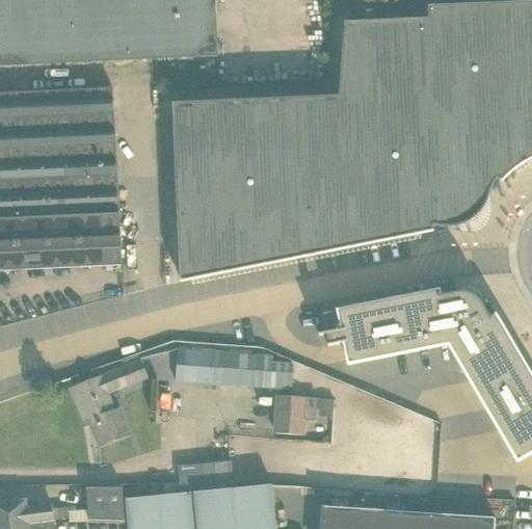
[(0,0),(0,63),(216,54),(213,0),(0,0)]
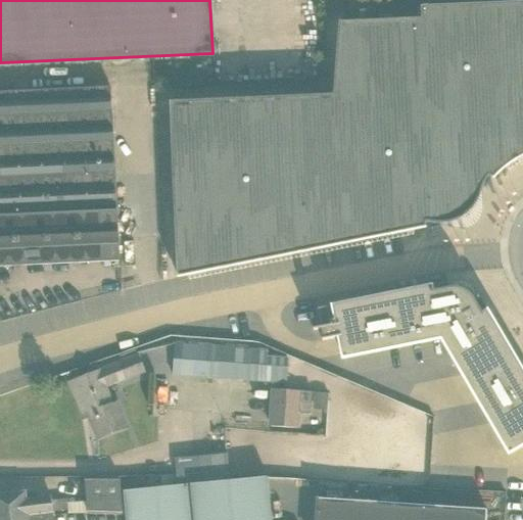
[(522,0),(421,5),(420,0),(348,0),(349,19),(339,19),(333,93),(170,100),(178,274),(425,225),(425,223),(425,221),(430,221),(435,222),(439,222),(447,221),(455,219),(461,216),(467,211),(472,206),(476,200),(479,194),(483,183),(486,176),(488,173),(492,174),(491,175),(492,176),(502,167),(515,157),(522,152),(522,0)]
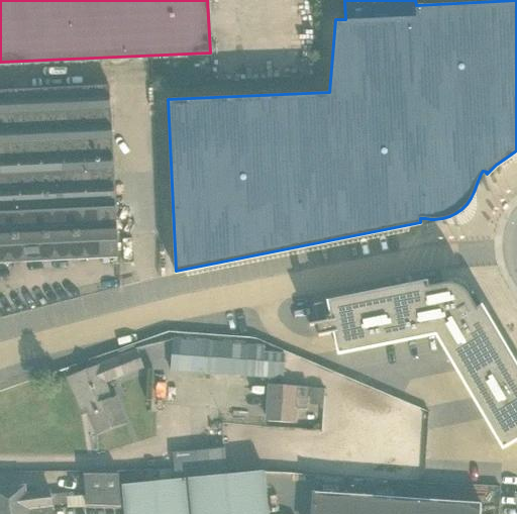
[(0,261),(118,255),(109,85),(0,89),(0,261)]
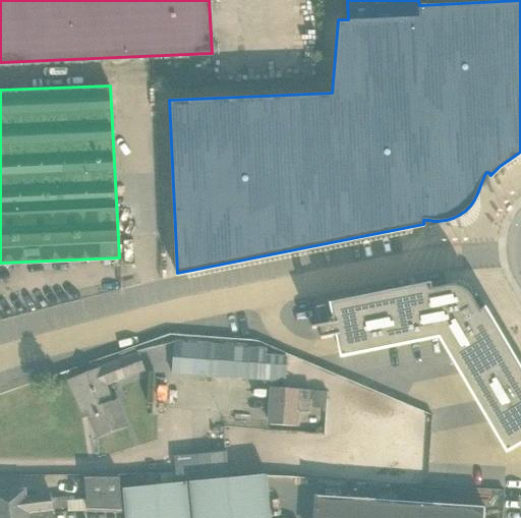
[(451,284),(447,284),(446,280),(316,305),(321,324),(311,325),(311,327),(319,326),(321,337),(338,333),(342,353),(440,334),(507,448),(520,439),(520,369),(476,293),(472,296),(469,292),(466,290),(463,287),(459,285),(455,284),(451,284)]
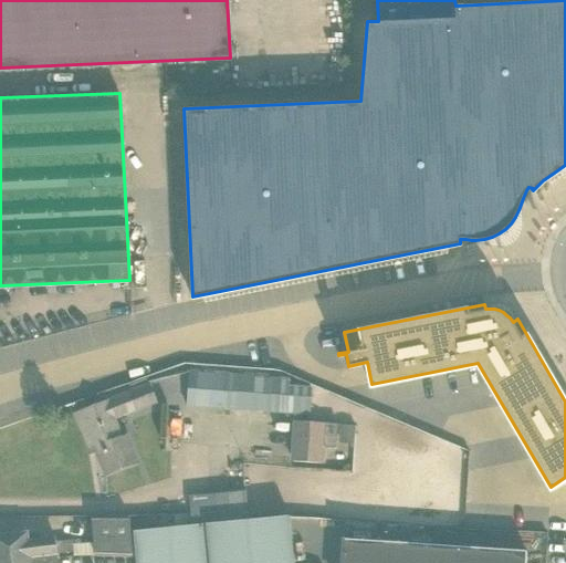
[(289,384),(289,376),(188,369),(186,403),(308,412),(310,385),(289,384)]
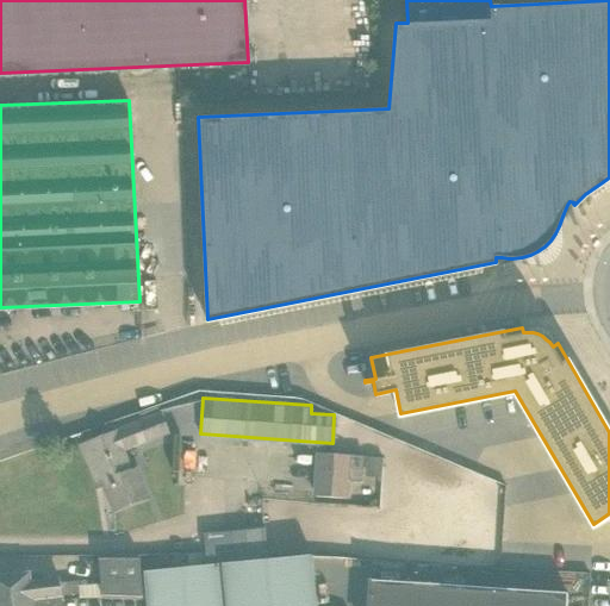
[(122,448),(167,430),(160,411),(81,443),(81,444),(87,442),(113,508),(147,494),(136,466),(130,468),(122,448)]
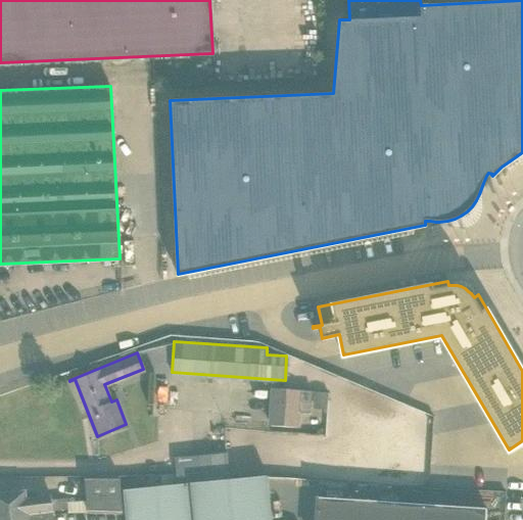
[(272,388),(269,424),(298,426),(299,411),(311,412),(312,399),(313,391),(272,388)]
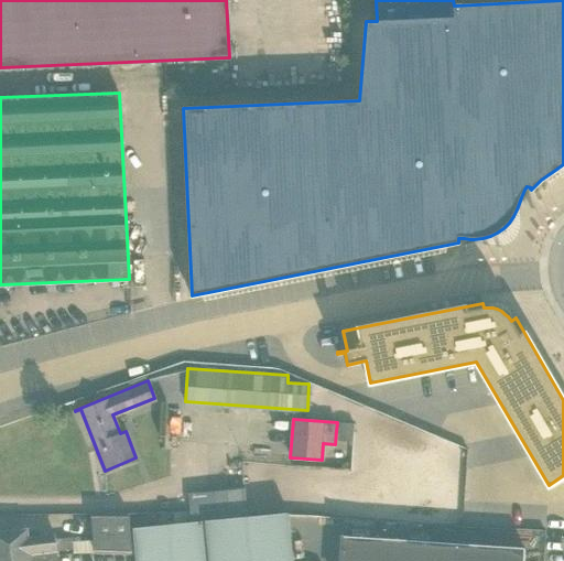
[(339,422),(338,434),(351,435),(351,432),(353,423),(339,422)]
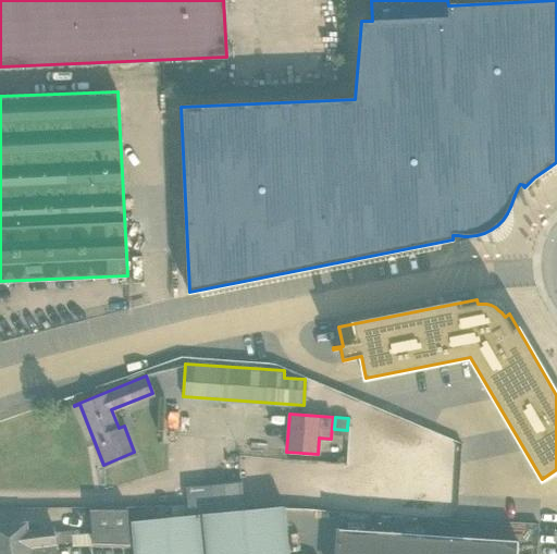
[(172,516),(244,509),(242,482),(185,487),(186,503),(171,504),(172,516)]
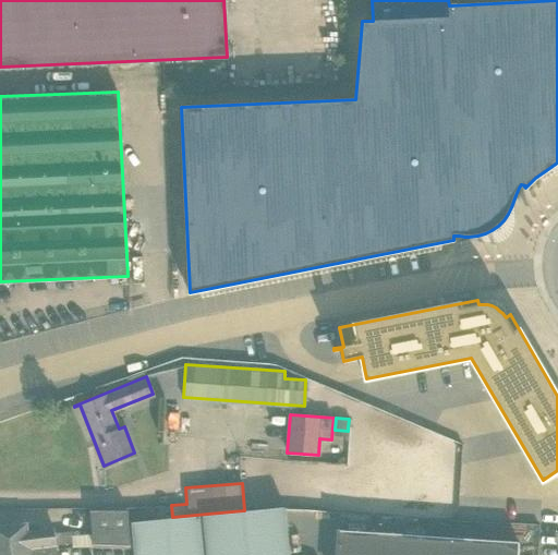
[(93,545),(130,542),(126,504),(89,506),(93,545)]
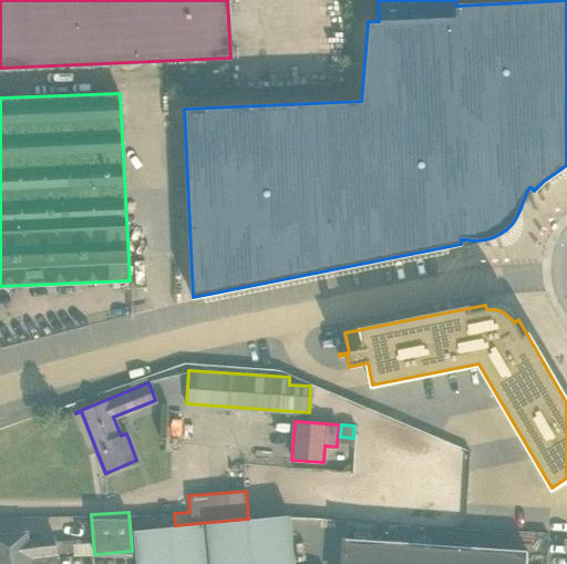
[(136,563),(294,563),(289,514),(248,519),(175,525),(133,530),(136,563)]
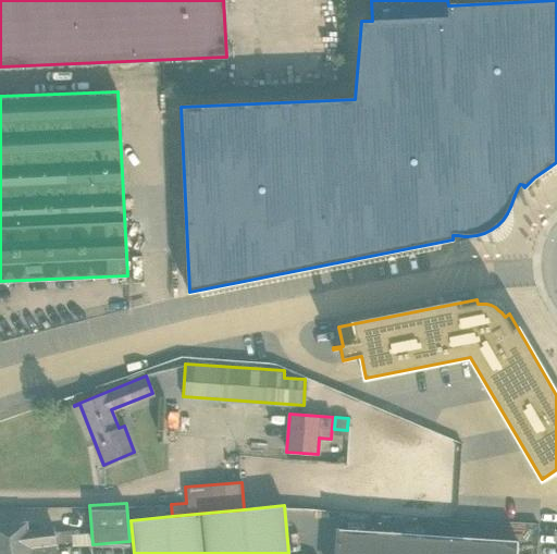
[(53,527),(26,529),(26,521),(0,524),(0,549),(56,543),(85,540),(85,539),(73,540),(72,528),(54,530),(53,527)]
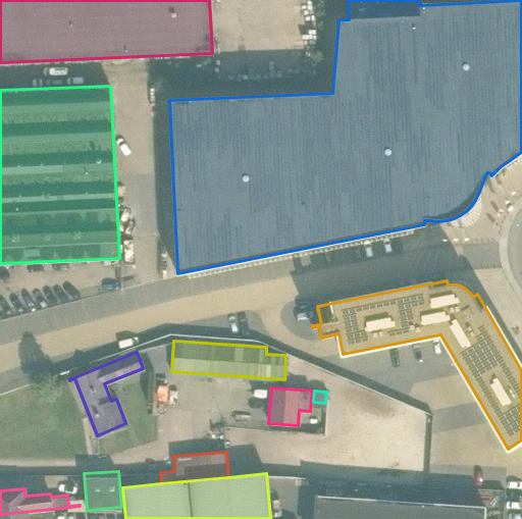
[(318,495),(316,495),(314,518),(484,518),(485,506),(318,495)]
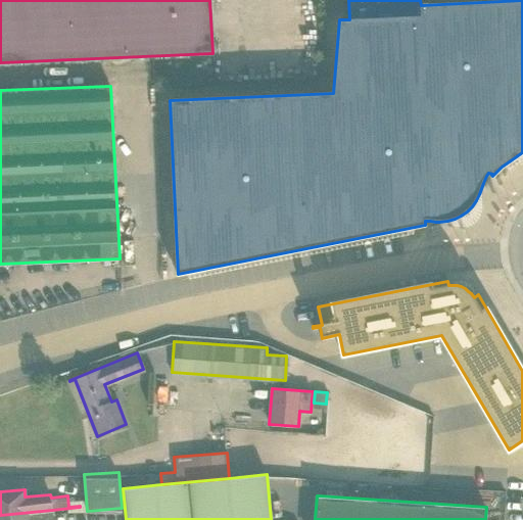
[(53,519),(52,510),(0,515),(0,519),(53,519)]
